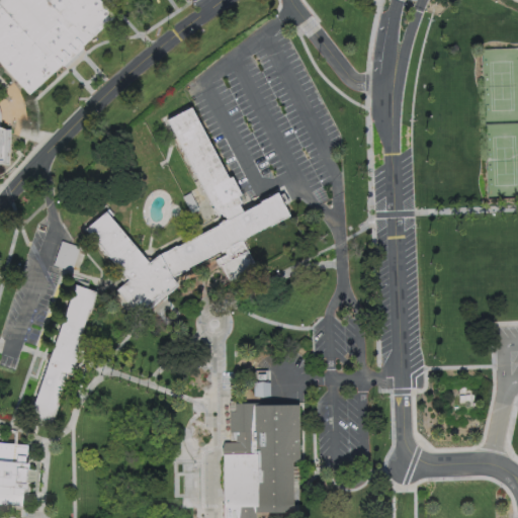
[(0,63),(0,0),(97,0),(114,18),(28,95),(0,63)]
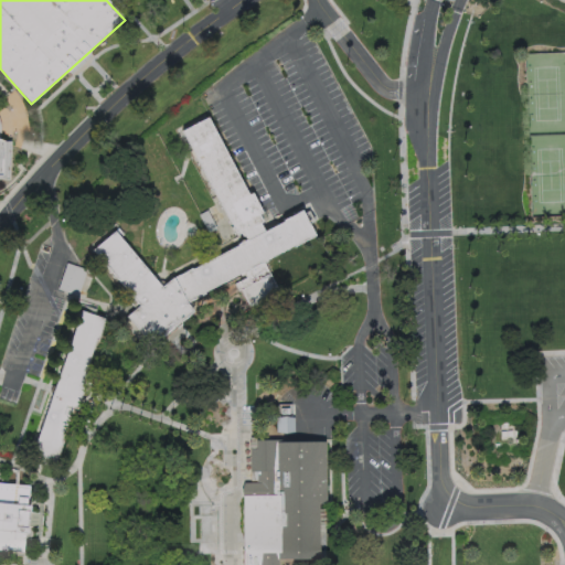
[(173,279),(246,241),(243,233),(237,235),(234,228),(232,230),(231,227),(233,226),(182,130),(208,117),(248,195),(252,193),(262,211),(265,210),(269,219),(260,223),(265,232),(302,212),(315,236),(265,263),(280,294),(252,308),(242,288),(238,289),(237,286),(235,281),(246,276),(245,273),(185,304),(173,279)]
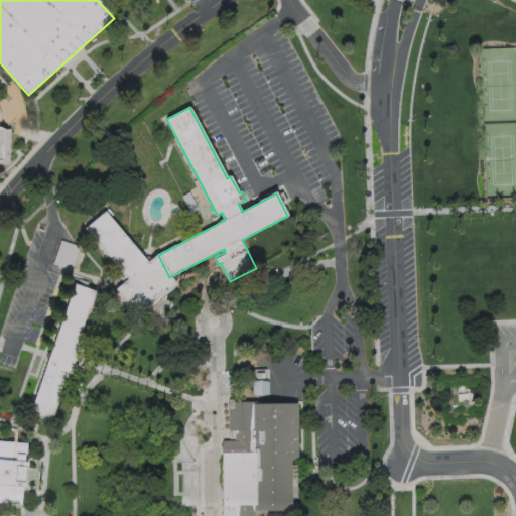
[(0,110),(1,112),(1,115),(1,119),(1,122),(1,125),(0,128),(4,130),(10,130),(9,165),(0,164),(0,110)]
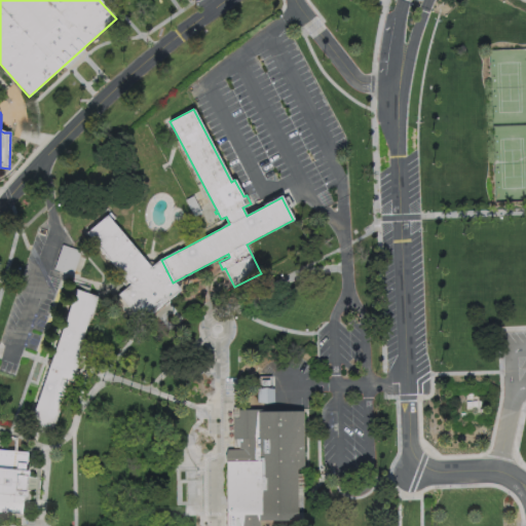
[(201,215),(194,218),(185,200),(193,196),(201,215)]
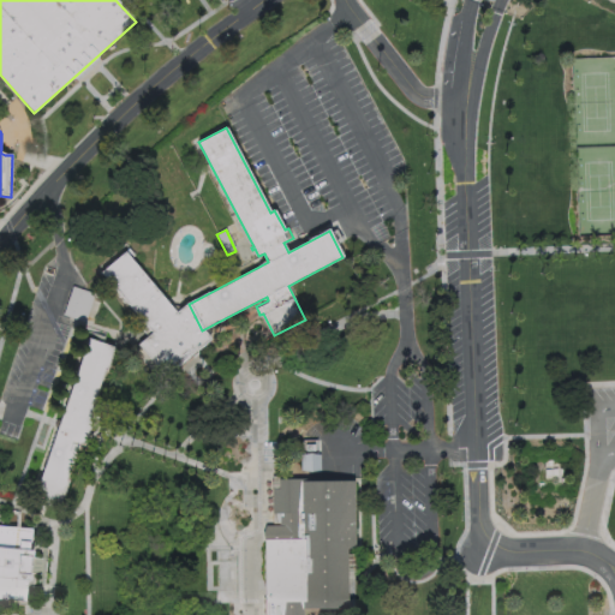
[(189,304),(175,314),(125,252),(101,272),(153,333),(137,345),(165,378),(179,368),(174,359),(191,346),(197,352),(210,341),(202,330),(189,304)]
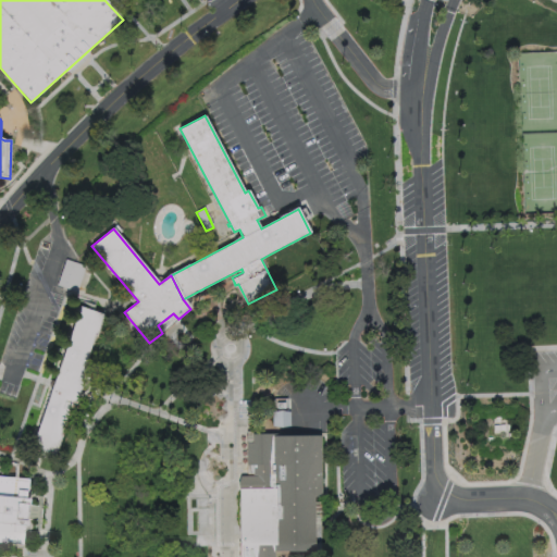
[(85,268),(66,261),(58,286),(76,293),(85,268)]
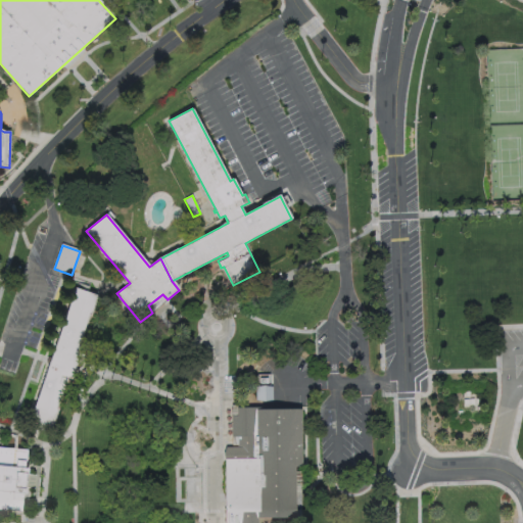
[(75,290),(97,297),(89,319),(88,318),(77,348),(82,350),(77,366),(69,386),(65,384),(51,425),(40,422),(31,419),(75,290)]
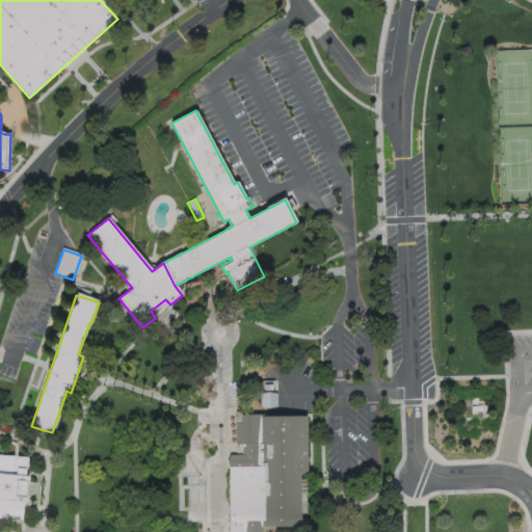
[(277,394),(277,411),(261,413),(261,394),(277,394)]
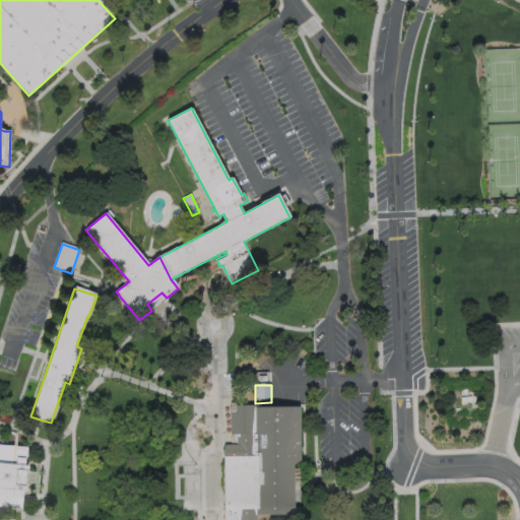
[(459,388),(460,405),(476,405),(475,388),(459,388)]
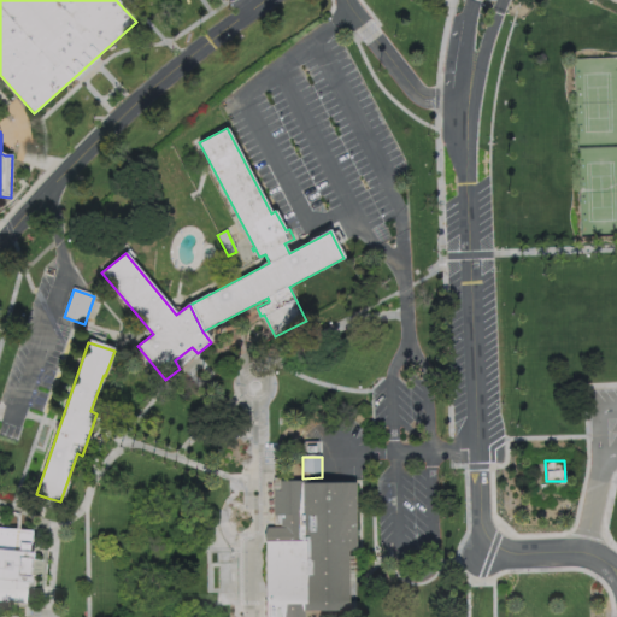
[(353,479),(333,479),(271,480),(271,515),(282,515),(282,517),(278,517),(280,527),(265,527),(260,536),(263,541),(263,616),(303,616),(303,607),(347,607),(347,546),(353,546),(353,479)]
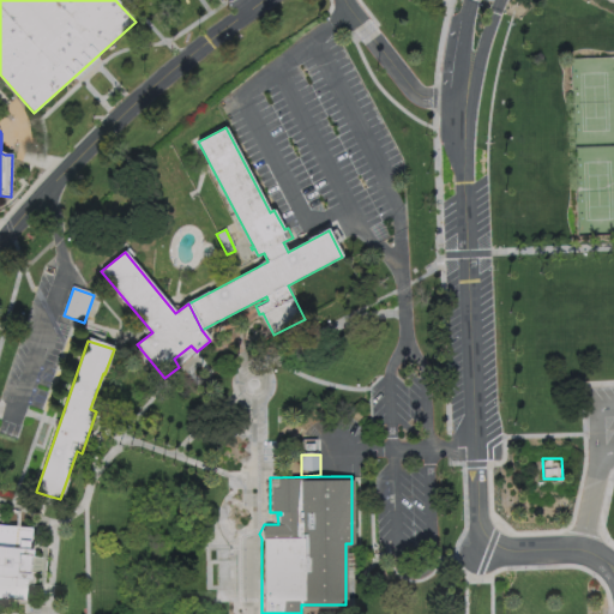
[(30,554),(30,546),(29,546),(30,525),(16,524),(0,523),(0,596),(25,599),(25,585),(24,585),(25,578),(28,578),(29,569),(28,569),(29,554),(30,554)]
